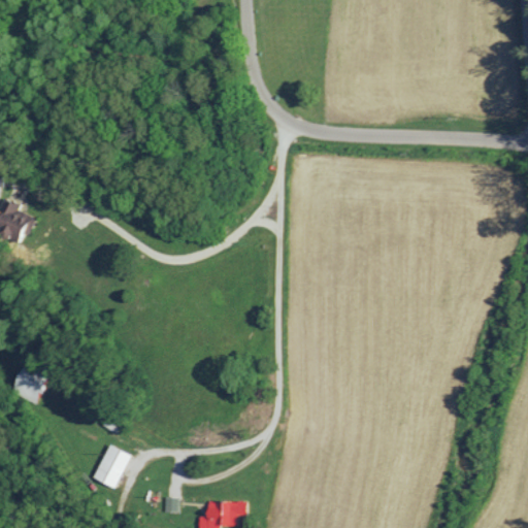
[(0,232),(21,241),(25,233),(29,235),(37,217),(19,208),(21,205),(4,198),(0,206),(0,232)]
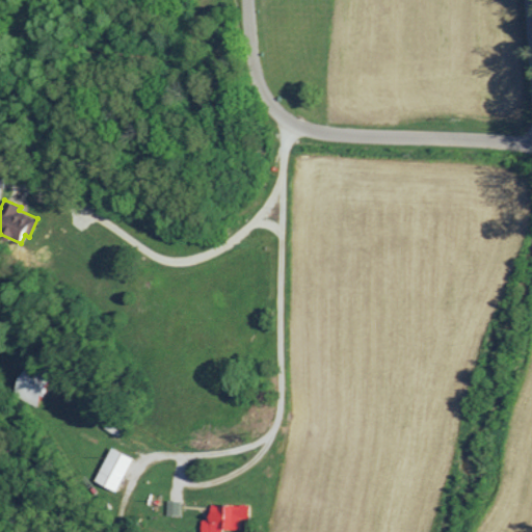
[(15,390),(40,404),(52,383),(26,369),(15,390)]
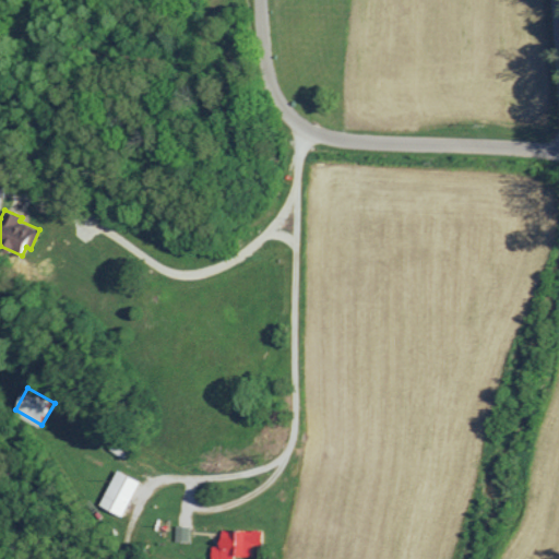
[(140,482),(116,471),(98,506),(122,516),(140,482)]
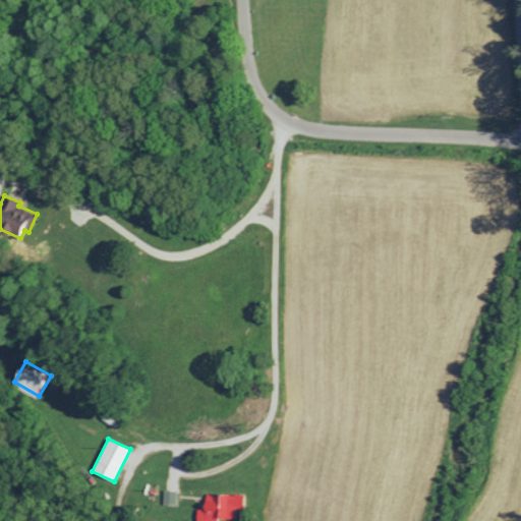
[(175,505),(175,490),(164,489),(163,504),(175,505)]
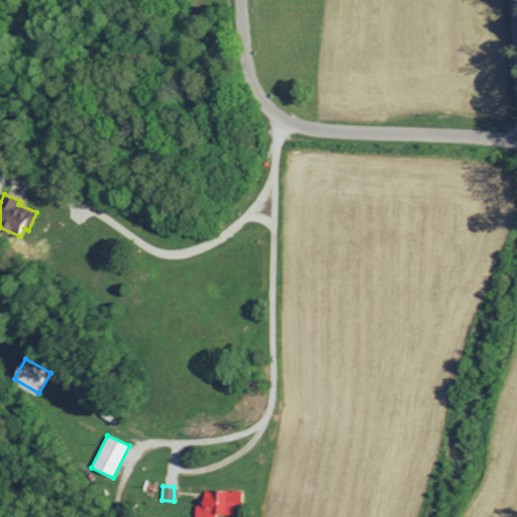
[(215,516),(216,514),(233,514),(233,504),(241,504),(241,492),(204,490),(203,505),(195,505),(195,516),(215,516)]
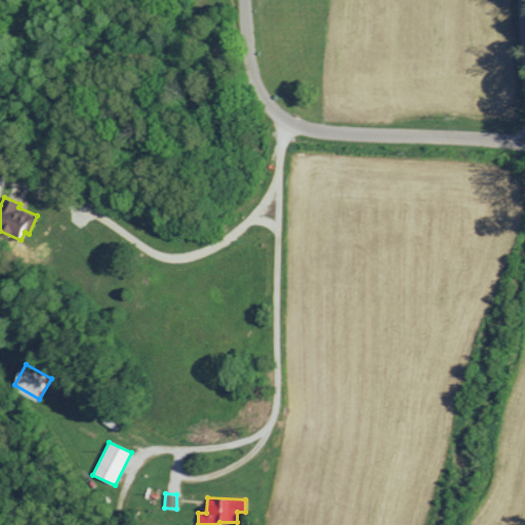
All buildings are outlined.
